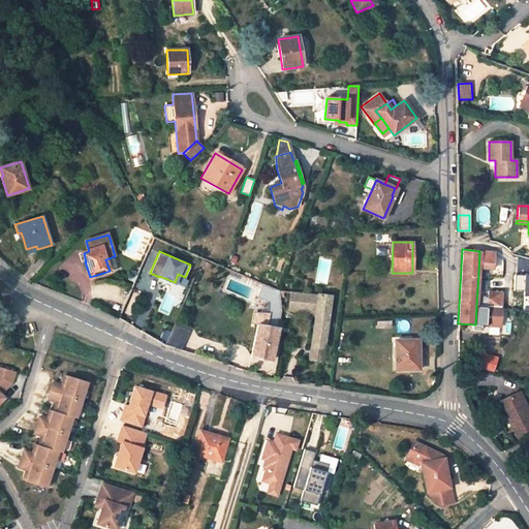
[(493,260),(494,252),(479,251),(478,273),(492,273),(493,260)]
